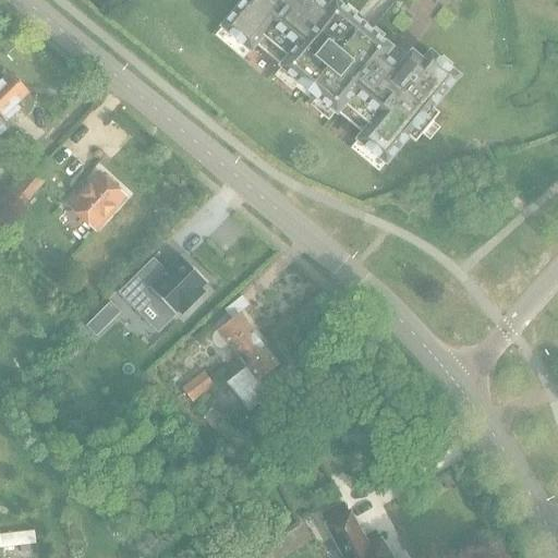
[(241,0),(242,0),(219,27),(249,51),(254,45),(279,65),(278,67),(296,82),(295,83),(315,99),(316,98),(335,113),(336,112),(361,133),(355,140),(385,165),(407,137),(413,143),(438,113),(432,108),(458,76),(428,51),(421,61),(410,51),(404,59),(332,0),(241,0)]
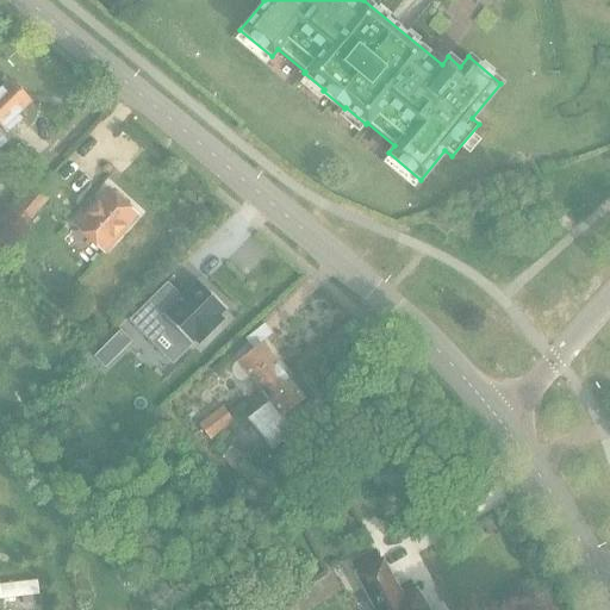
[(0,131),(31,101),(10,81),(0,89),(0,131)]
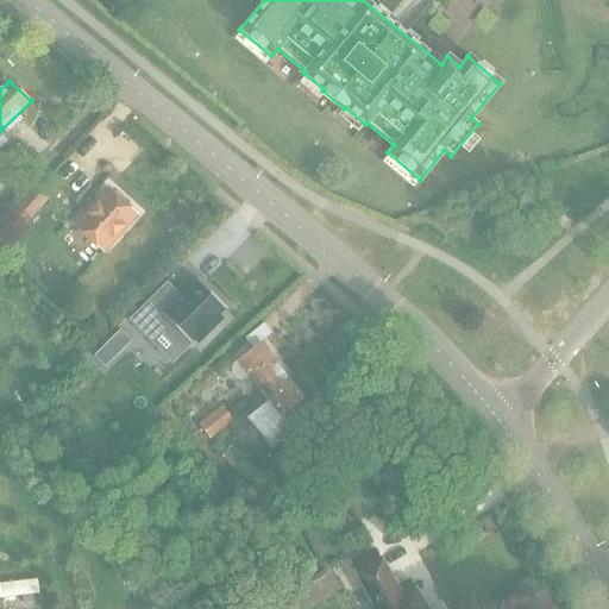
[(106,189),(74,226),(104,252),(136,215),(106,189)]
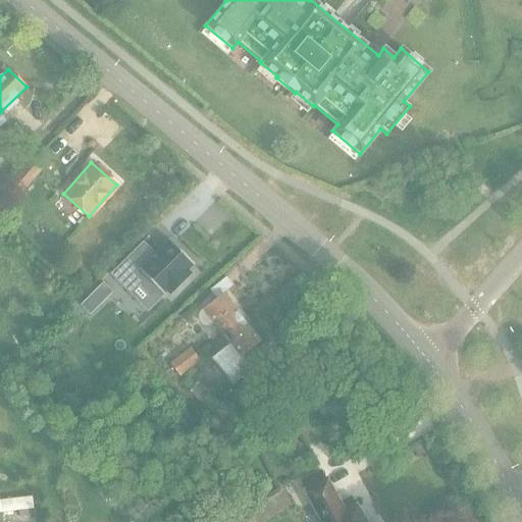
[(148,260),(137,249),(111,274),(123,286),(133,277),(156,302),(166,292),(169,295),(191,273),(188,270),(193,264),(169,240),(148,260)]
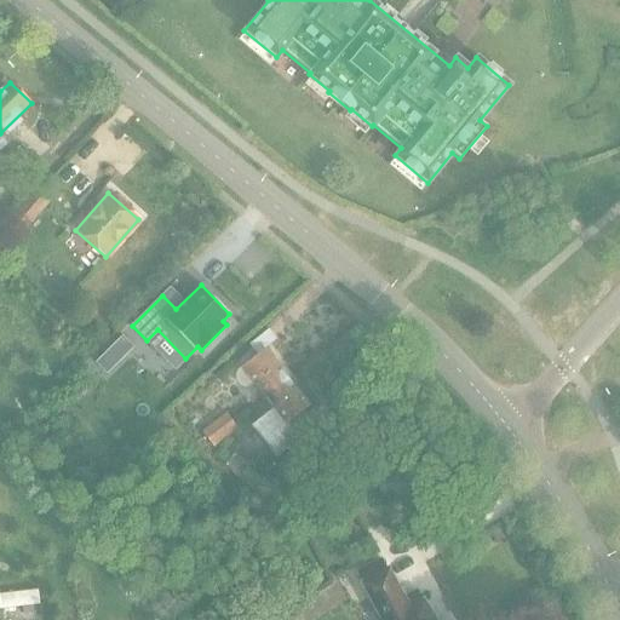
[(248,344),(257,354),(276,339),(269,328),(248,344)]
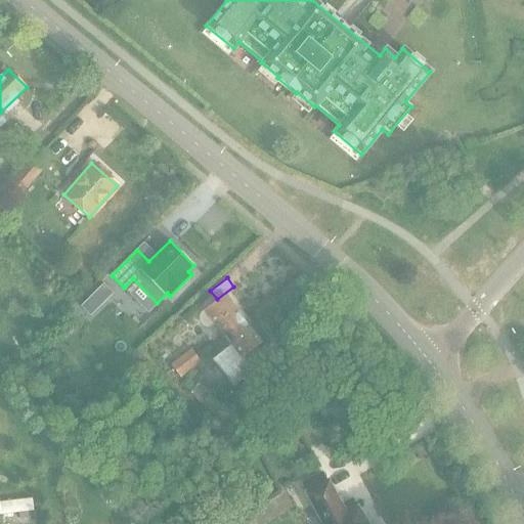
[(223,335),(243,319),(223,295),(204,310),(201,312),(199,317),(200,321),(203,325),(207,326),(212,326),(215,323),(223,335)]
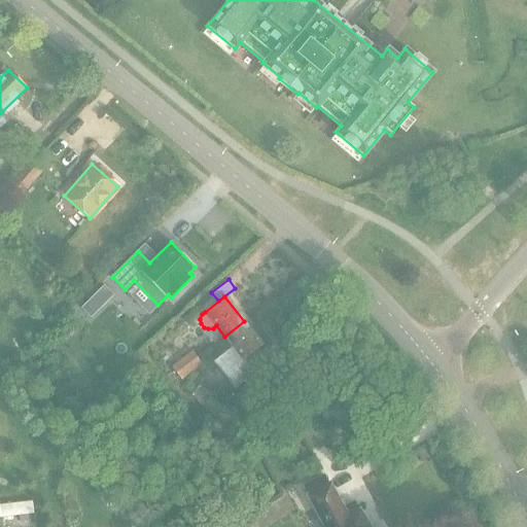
[(244,321),(224,337),(232,346),(213,361),(235,389),(256,372),(246,359),(264,345),(244,321)]
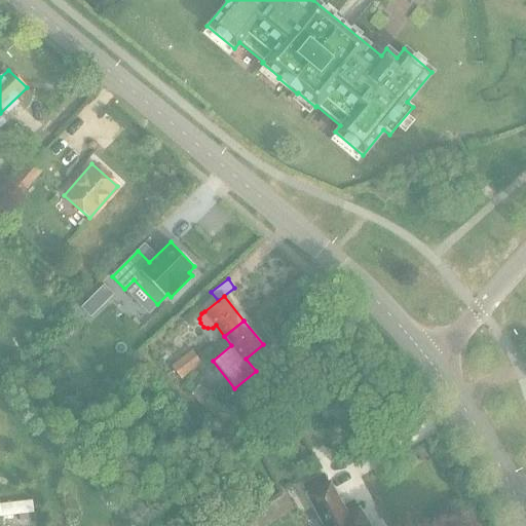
[(177,374),(197,358),(192,351),(172,368),(177,374)]
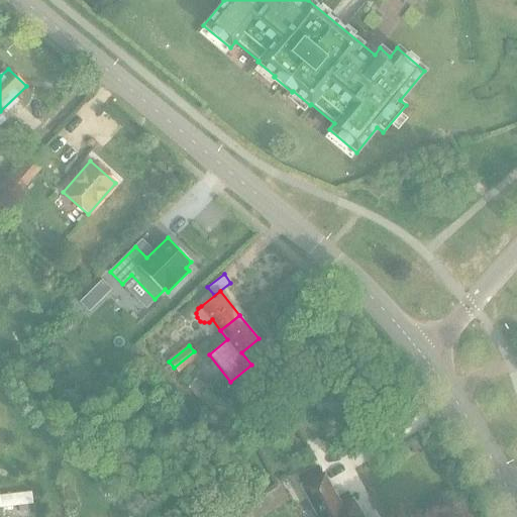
[(194,351),(174,368),(178,374),(198,357),(194,351)]
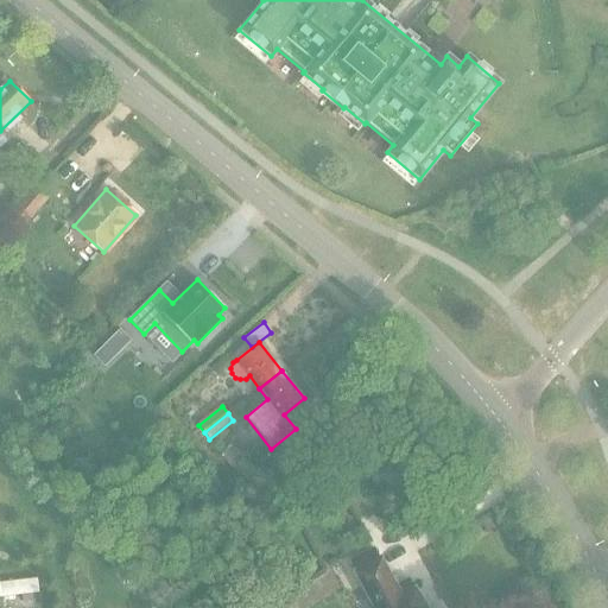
[(425,607),(411,581),(399,587),(378,549),(352,564),(375,607),(425,607)]
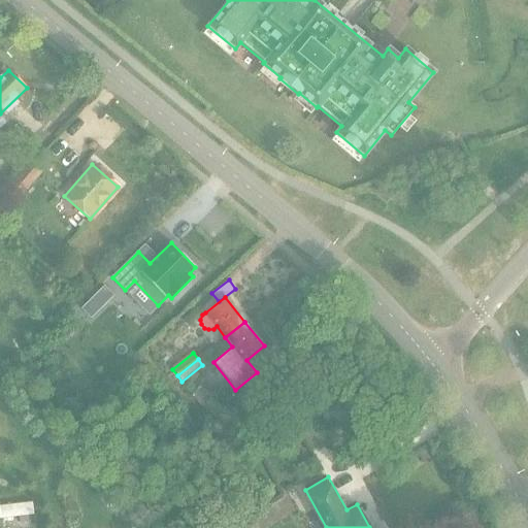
[(237,527),(228,510),(221,516),(222,519),(207,527),(237,527)]
